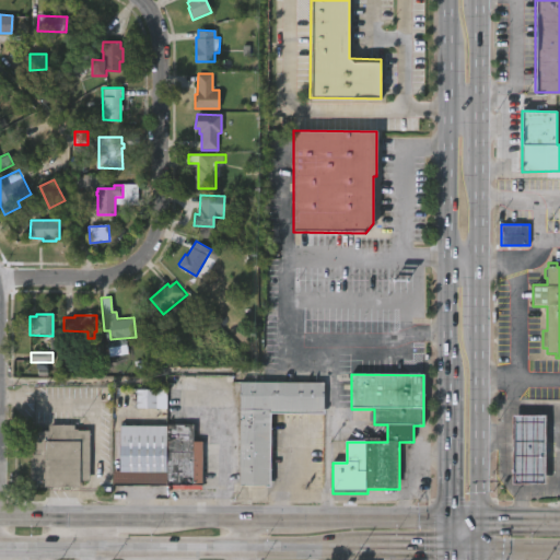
[(269,487),(241,487),(241,383),(323,383),(323,415),(269,413),(269,487)]
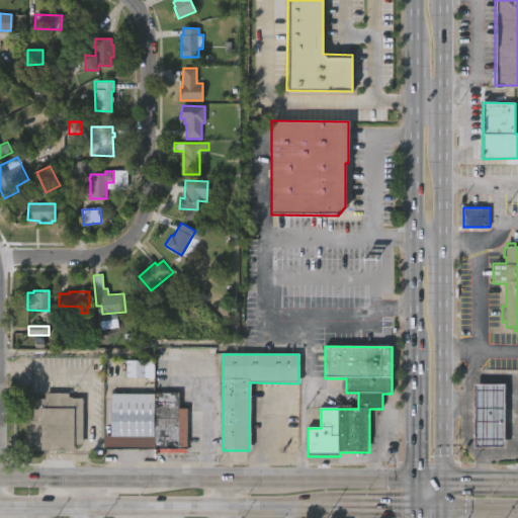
[(144,378),(125,378),(125,360),(153,360),(153,374),(144,375),(144,378)]
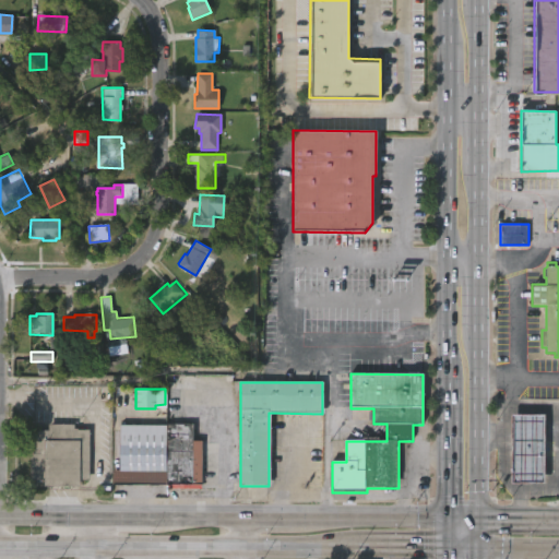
[(545,484),(512,484),(511,415),(544,415),(545,484)]
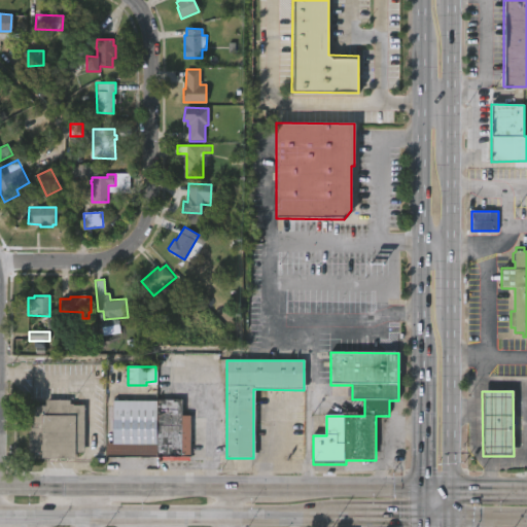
[(69,399),(69,405),(83,406),(82,453),(75,453),(75,458),(42,458),(42,452),(29,452),(29,406),(45,406),(45,399),(69,399)]
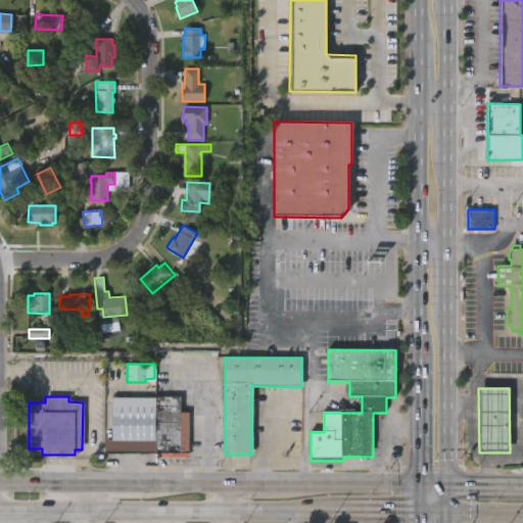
[(180,397),(180,415),(187,415),(186,456),(104,455),(104,441),(110,441),(111,397),(180,397)]
